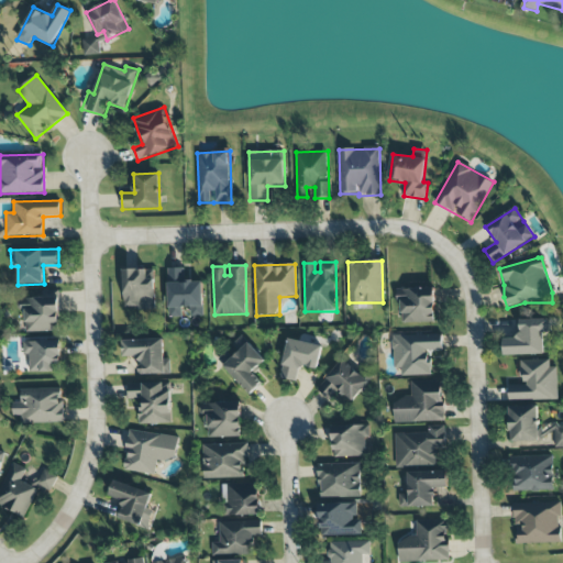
[(202,282),(187,282),(187,268),(167,268),(168,318),(181,318),(181,308),(190,307),(190,317),(202,316),(202,282)]
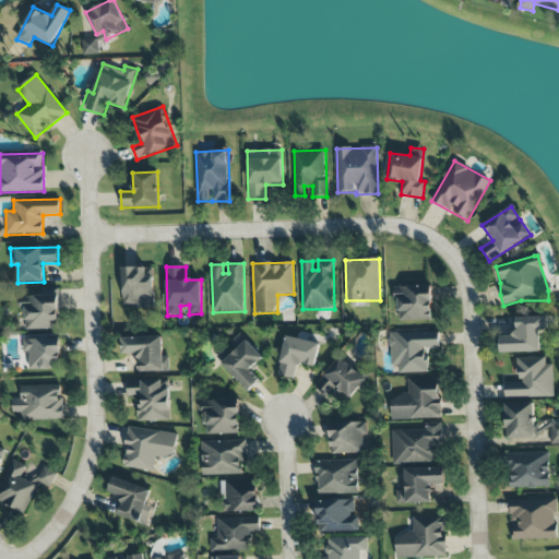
[(153,268),(122,268),(122,307),(154,307),(153,268)]
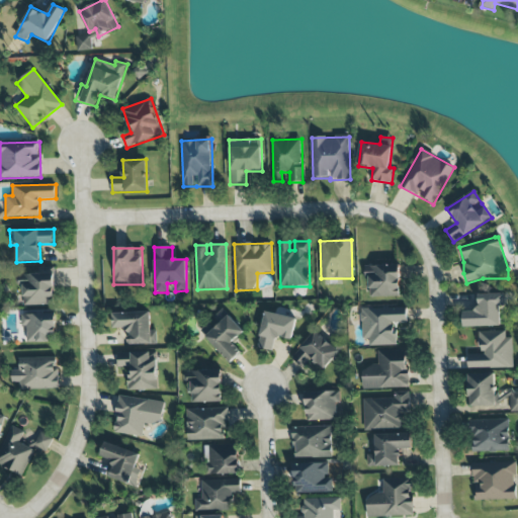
[(364,266),(365,278),(369,278),(369,297),(401,296),(400,265),(364,266)]
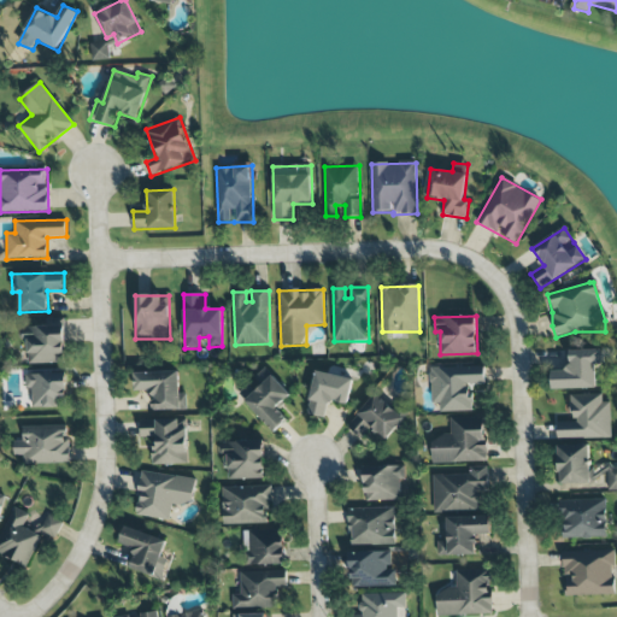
[(65,325),(21,327),(21,341),(28,341),(29,364),(65,363),(65,325)]
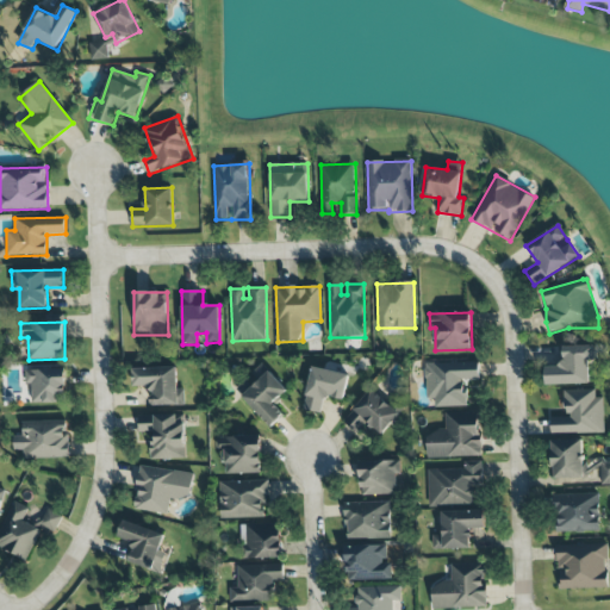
[(546,386),(589,385),(589,361),(596,361),(595,346),(561,347),(562,367),(546,367),(546,386)]
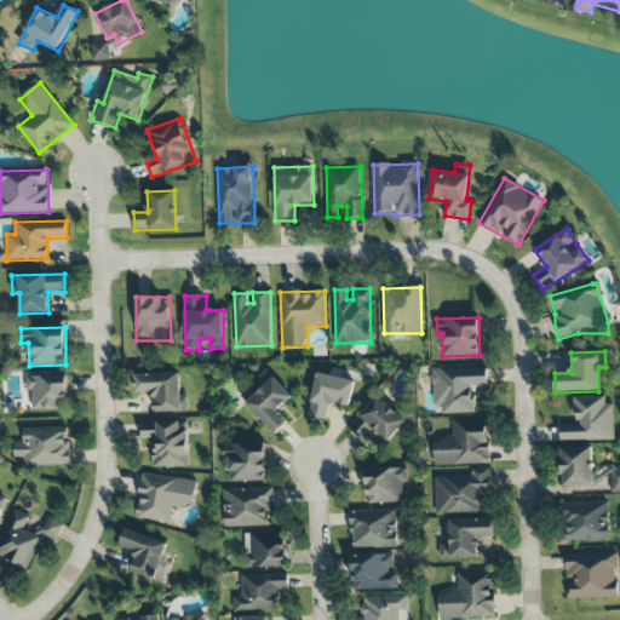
[(436,414),(474,413),(472,386),(487,386),(487,368),(434,369),(436,414)]
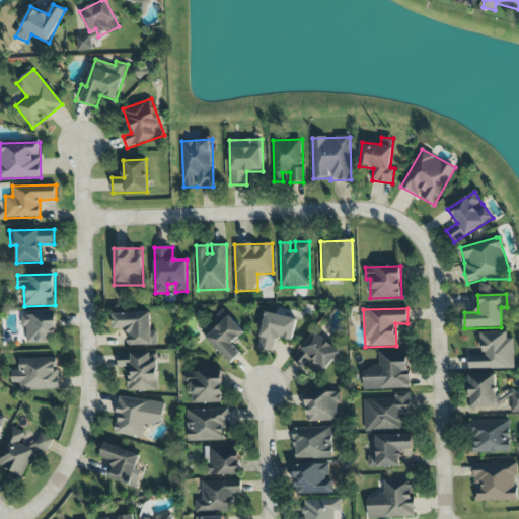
[(231,364),(242,353),(233,344),(244,332),(224,310),(201,332),(231,364)]
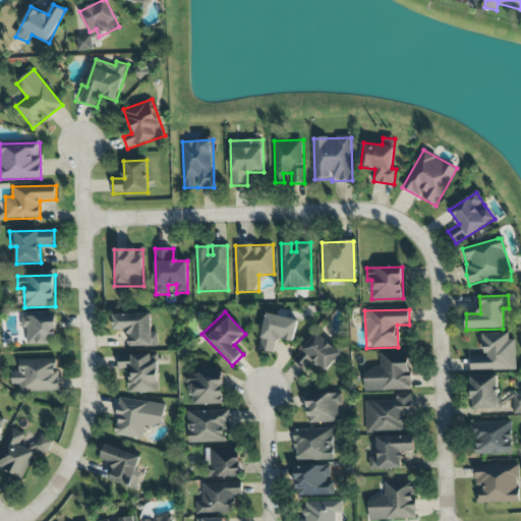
[(158,346),(158,333),(152,333),(151,313),(113,314),(114,332),(129,332),(130,347),(158,346)]
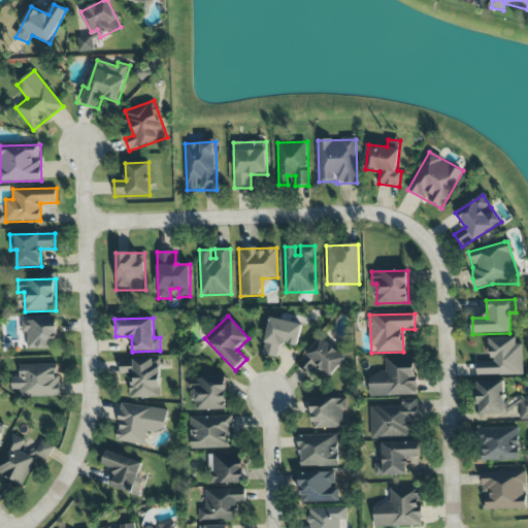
[(27,350),(58,349),(57,319),(22,320),(23,332),(27,332),(27,350)]
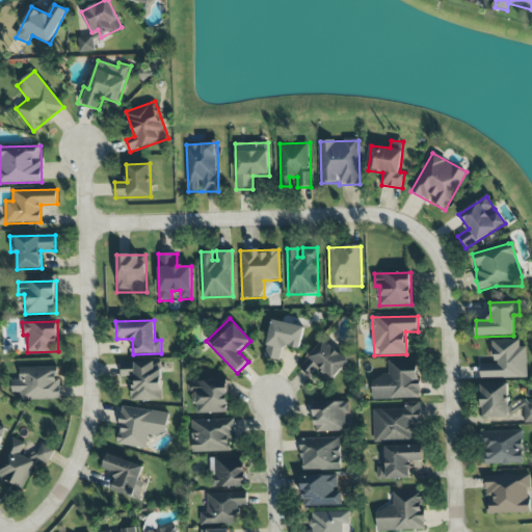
[(303,325),(270,321),(266,358),(280,360),(282,347),(300,349),(303,325)]
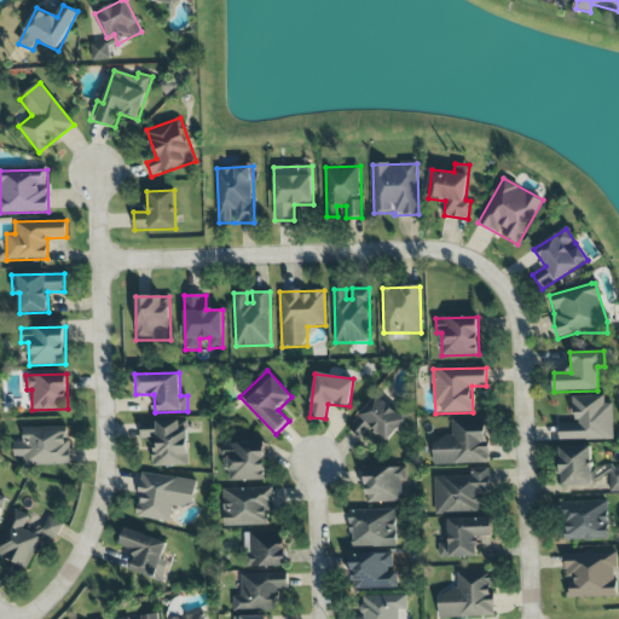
[(363,441),(372,429),(387,441),(405,421),(377,395),(348,428),(363,441)]
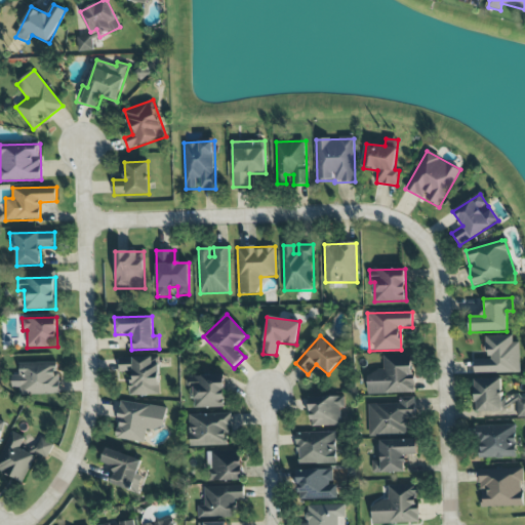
[(474,360),(475,373),(520,372),(519,342),(513,342),(513,336),(486,336),(486,359),(474,360)]
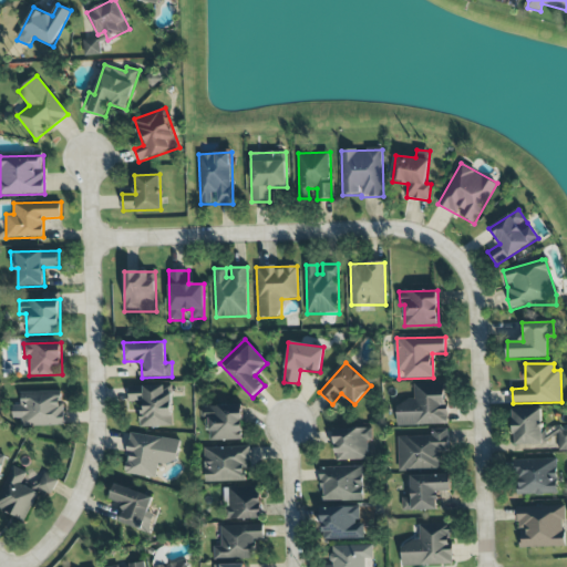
[(398,426),(447,424),(445,384),(414,385),(414,401),(397,401),(398,426)]
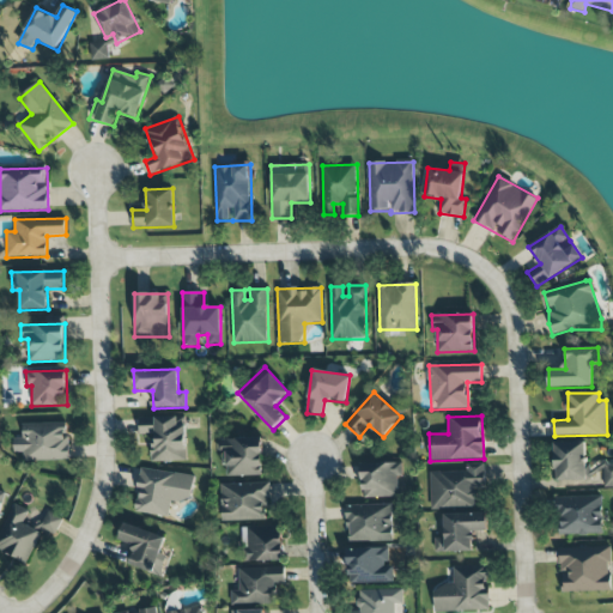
[(152,462),(186,462),(186,417),(139,418),(139,435),(152,435),(152,462)]
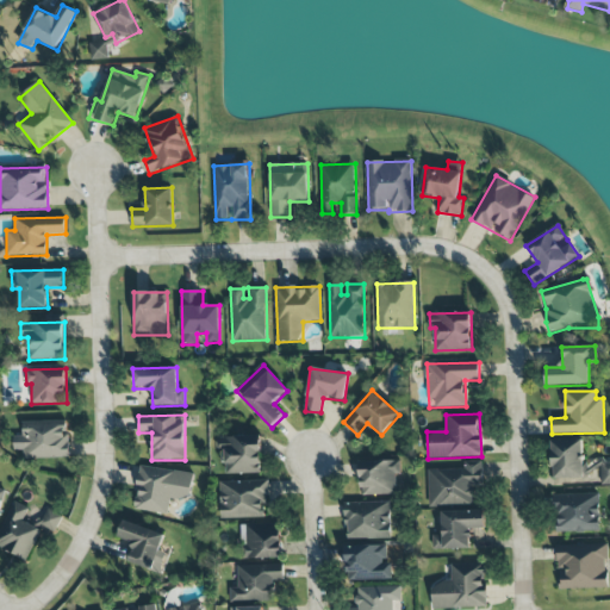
[(25,459),(68,458),(68,421),(23,422),(23,436),(13,437),(14,452),(25,450),(25,459)]
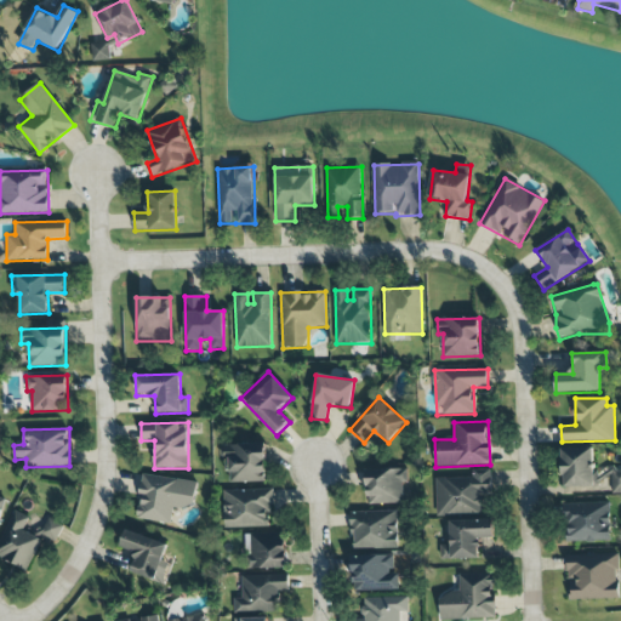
[(222,445),(222,459),(229,459),(229,483),(266,482),(266,444),(222,445)]
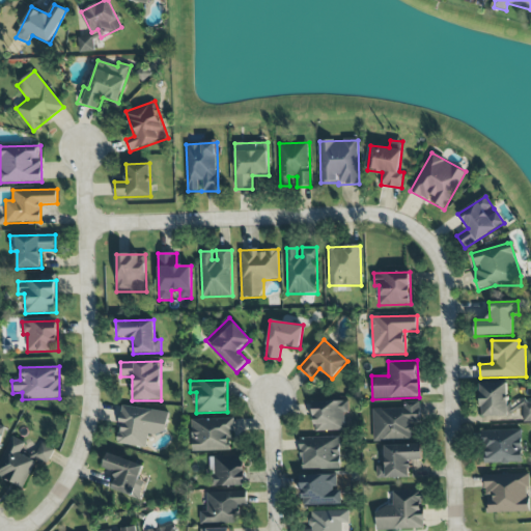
[(481,417),(518,415),(519,423),(530,422),(530,402),(507,403),(507,383),(480,384),(481,417)]
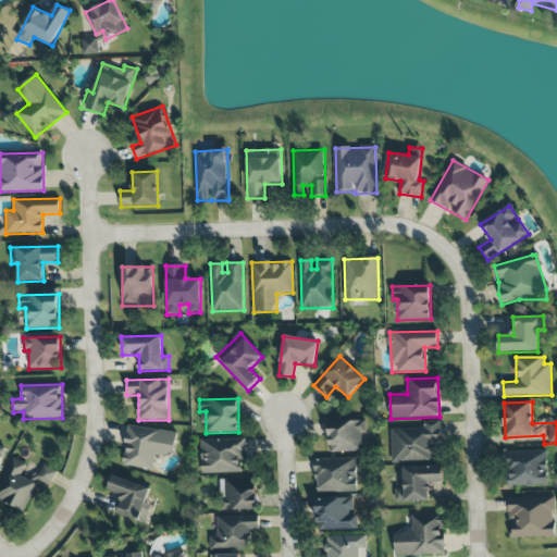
[(364,420),(329,421),(330,453),(366,452),(364,420)]
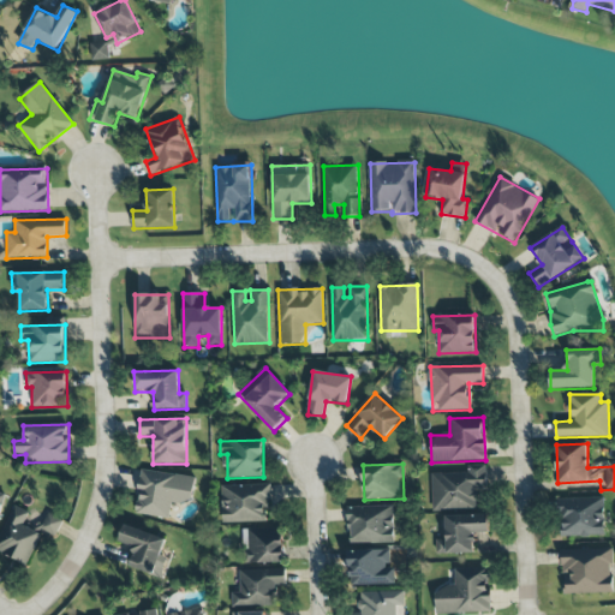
[(431,475),(433,511),(478,509),(477,490),(488,490),(487,465),(467,466),(467,473),(431,475)]
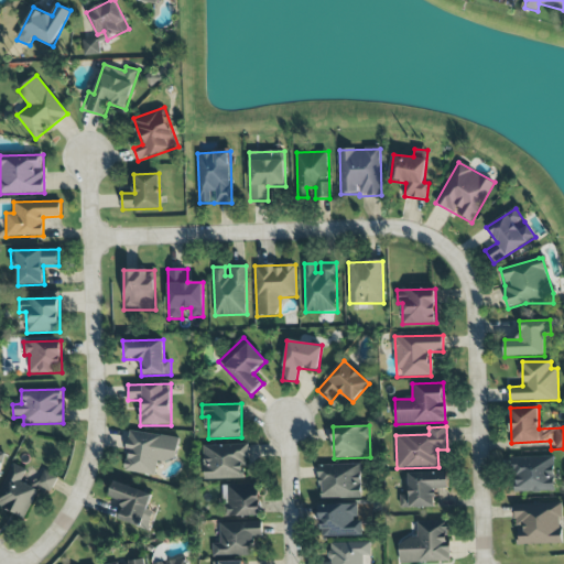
[(179,437),(128,432),(123,473),(155,476),(156,461),(175,463),(179,437)]
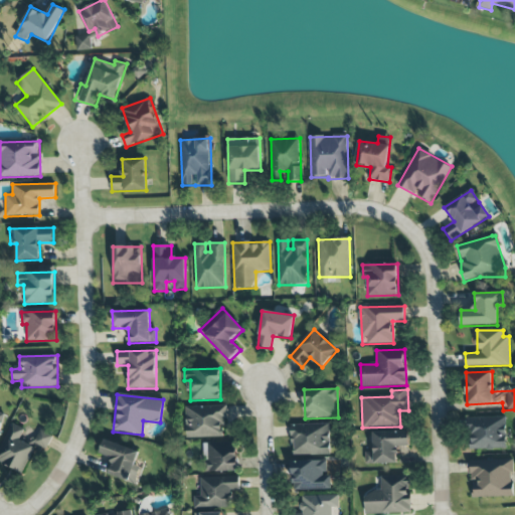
[(185,406),(186,439),(222,438),(222,425),(226,425),(226,405),(185,406)]
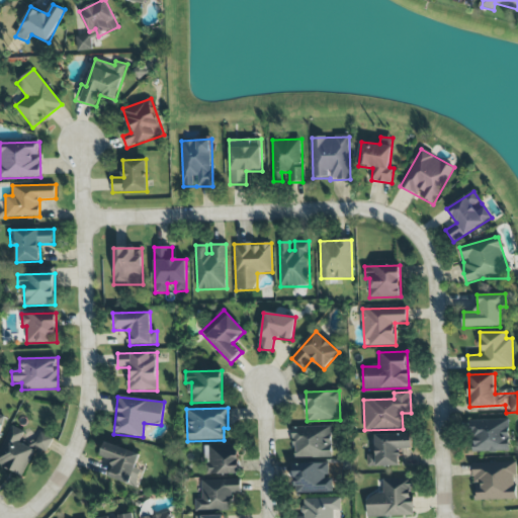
[(509,452),(508,419),(470,420),(471,453),(509,452)]
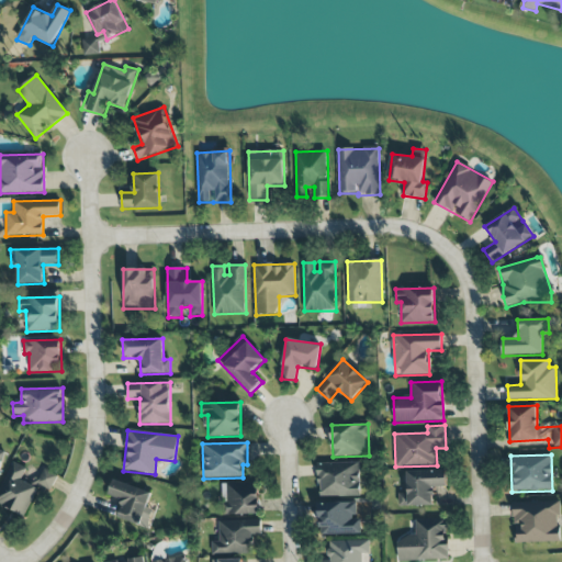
[(0,490),(0,505),(25,516),(37,487),(49,493),(57,475),(42,469),(34,486),(21,481),(26,468),(11,462),(0,490)]
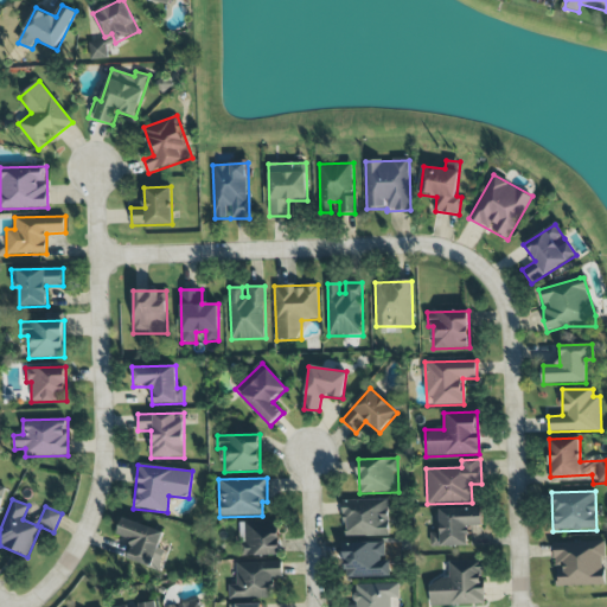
[(344,500),(345,537),(389,536),(388,499),(344,500)]
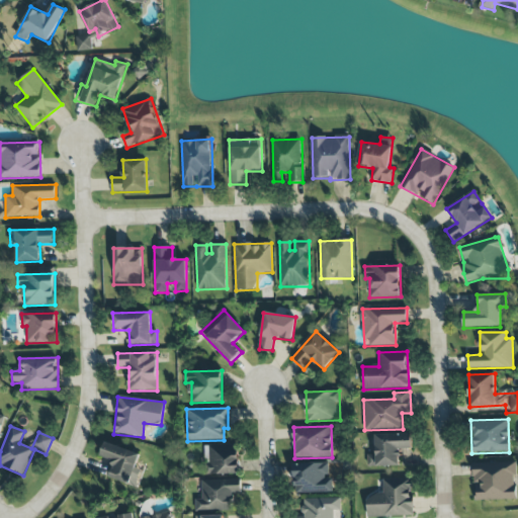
[(400,465),(400,449),(412,449),(412,434),(375,435),(375,454),(367,454),(367,466),(400,465)]
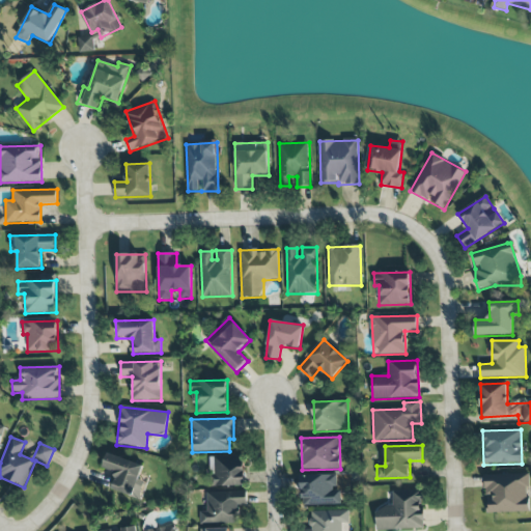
[(139,499),(148,466),(107,454),(103,468),(117,472),(111,491),(139,499)]
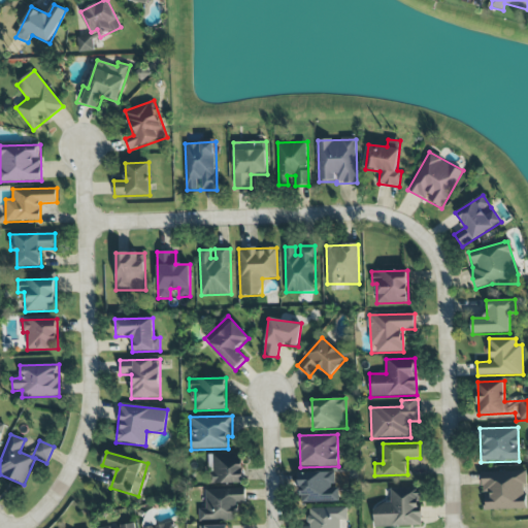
[(243,456),(213,455),(213,472),(209,472),(208,484),(242,484),(243,456)]
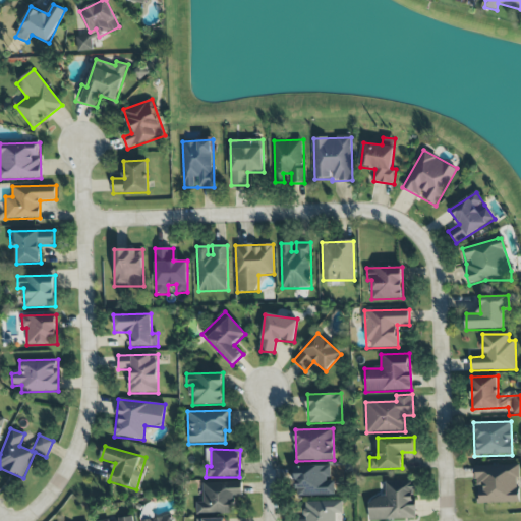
[(519,503),(518,465),(476,466),(476,504),(519,503)]
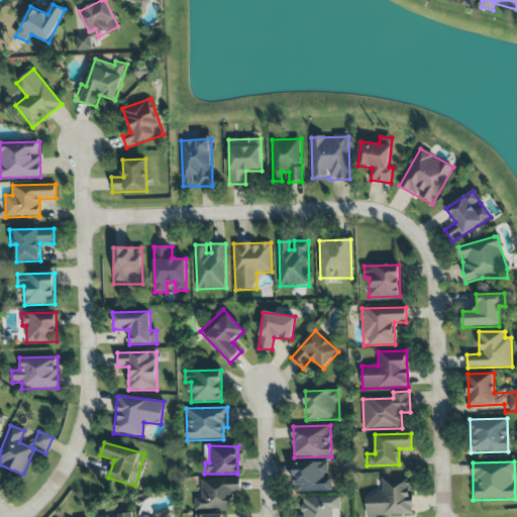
[(332,491),(331,477),(328,477),(327,462),(294,462),(294,492),(332,491)]
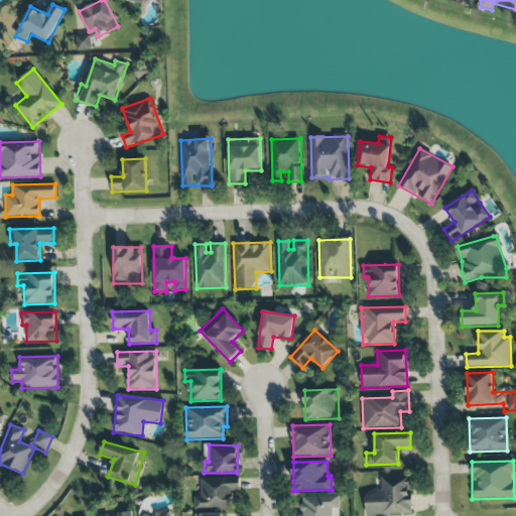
[(412,514),(410,476),(381,477),(382,493),(365,494),(366,515),(412,514)]
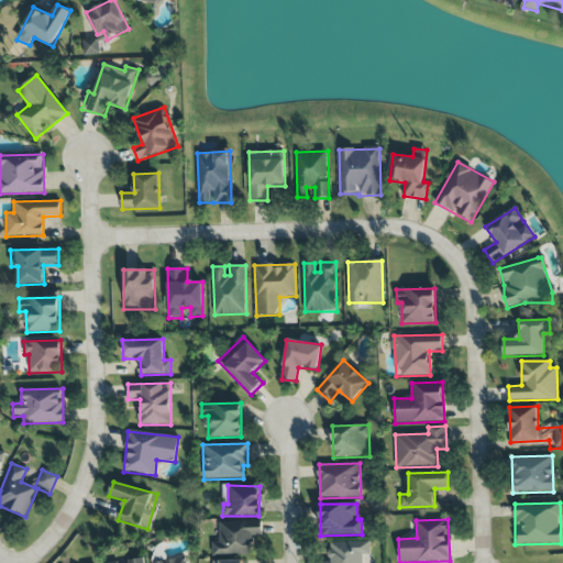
[(219,522),(220,542),(212,542),(212,555),(254,554),(253,536),(262,536),(262,521),(219,522)]
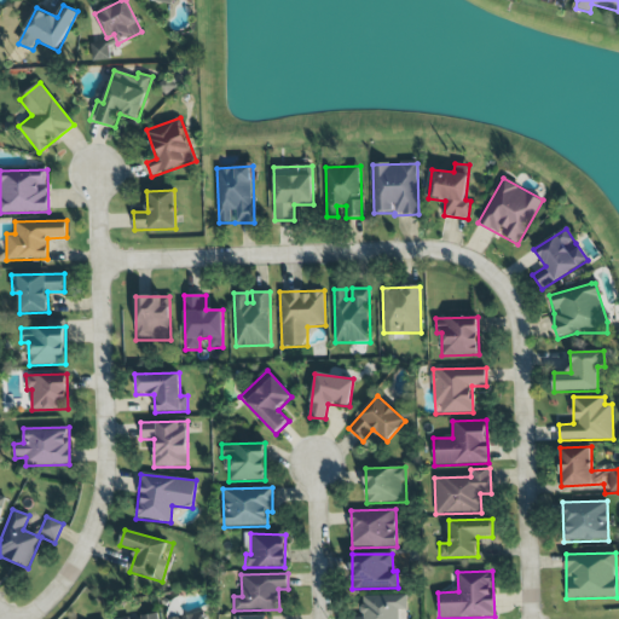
[(352,618),(399,618),(399,611),(408,609),(406,595),(362,596),(363,615),(352,615),(352,618)]
